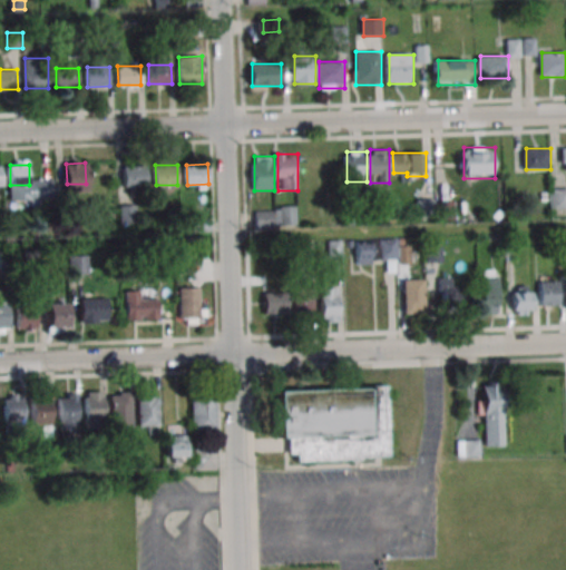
[(125,166),(146,166),(147,186),(125,186),(125,166)]
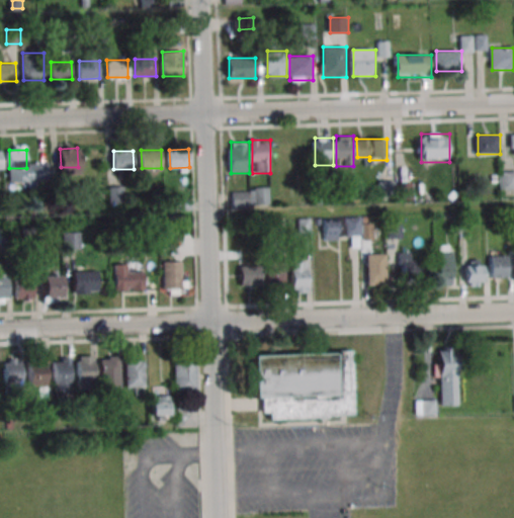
[(513,170),(505,171),(505,190),(513,189),(513,170)]
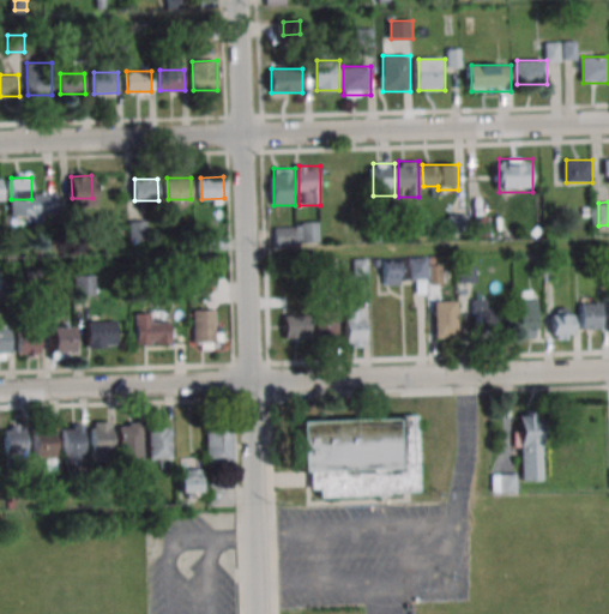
[(470,233),(470,215),(452,216),(453,234),(470,233)]
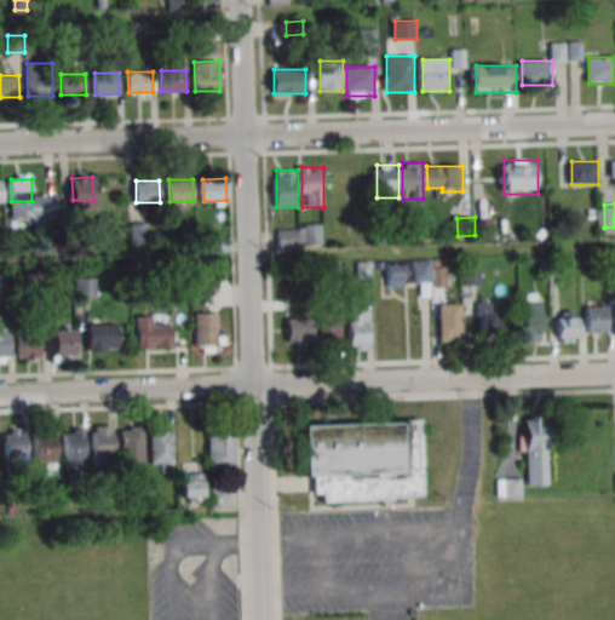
[(280,246),(326,246),(326,227),(280,227),(280,246)]
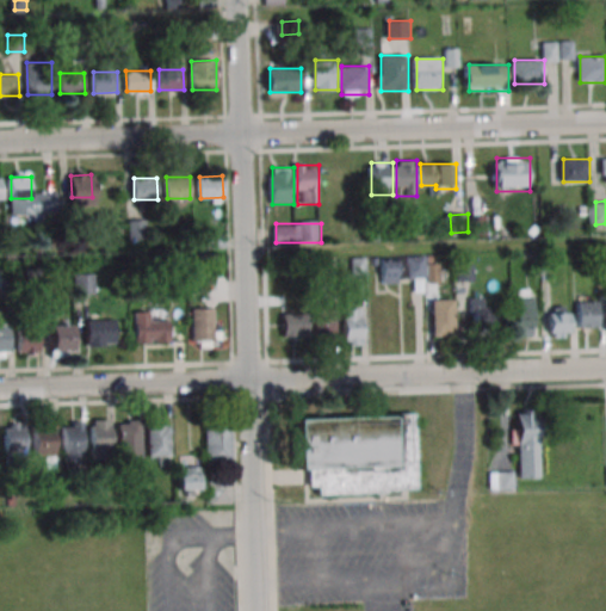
[(427,292),(428,258),(384,257),(383,282),(416,283),(416,291),(427,292)]
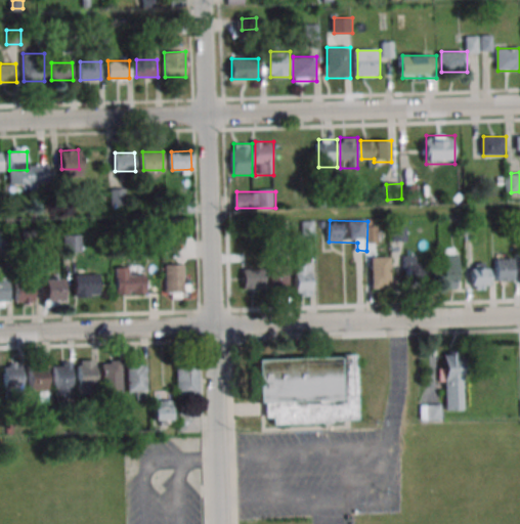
[(461,248),(446,248),(446,287),(461,287),(461,248)]
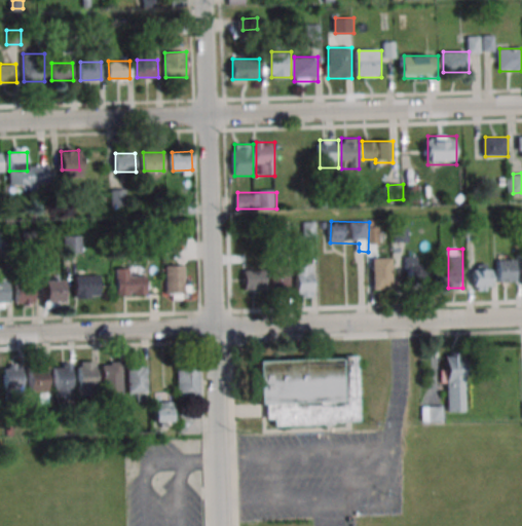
[(394,257),(375,257),(375,290),(394,290),(394,257)]
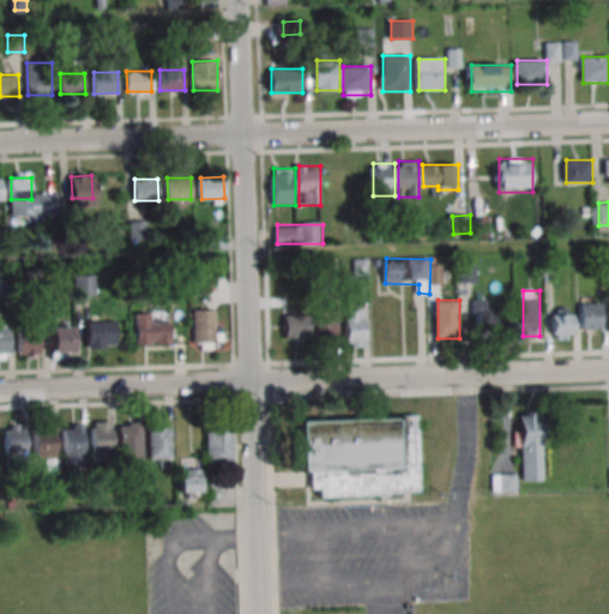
[(489,300),(475,300),(475,329),(502,329),(502,309),(489,309),(489,300)]
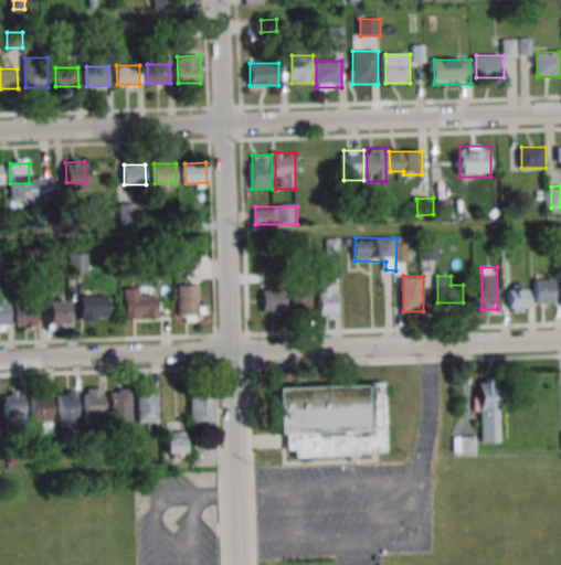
[(536,279),(554,278),(556,301),(537,302),(536,279)]
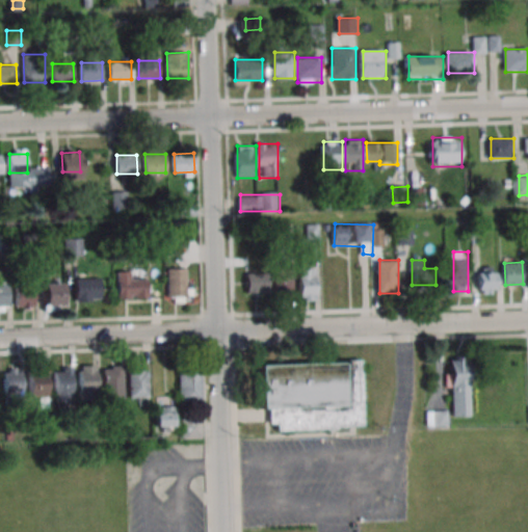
[(189,268),(169,268),(169,302),(189,302),(189,268)]
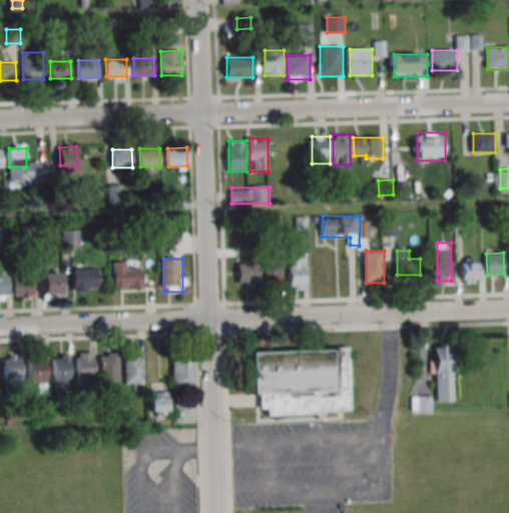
[(292,260),(292,291),(307,291),(307,260),(292,260)]
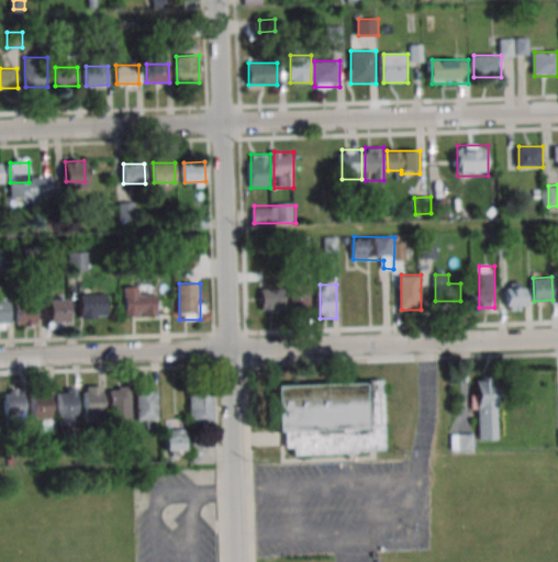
[(286,285),(263,285),(263,310),(286,310),(286,285)]
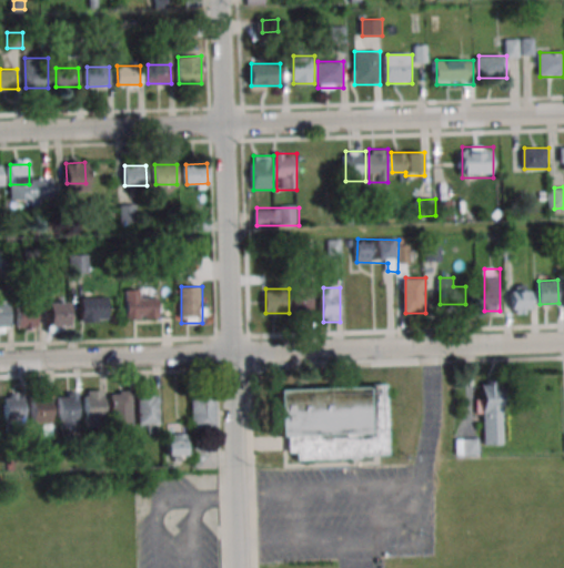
[(160,318),(160,298),(147,298),(147,290),(128,290),(128,318),(160,318)]
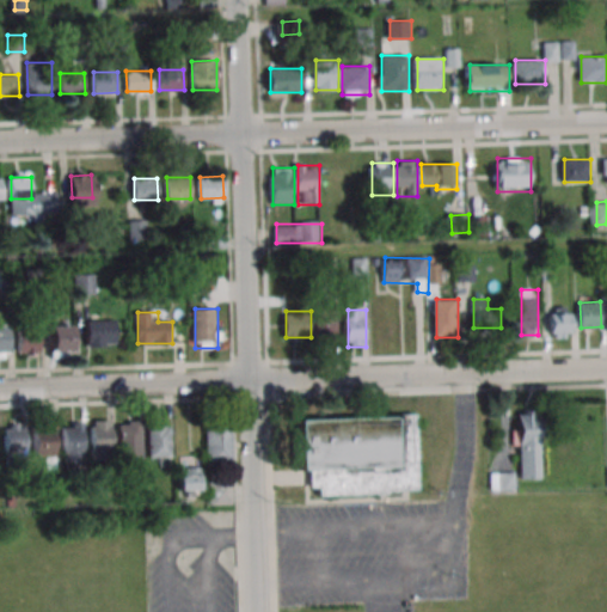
[(339,312),(319,312),(319,338),(339,338),(339,312)]
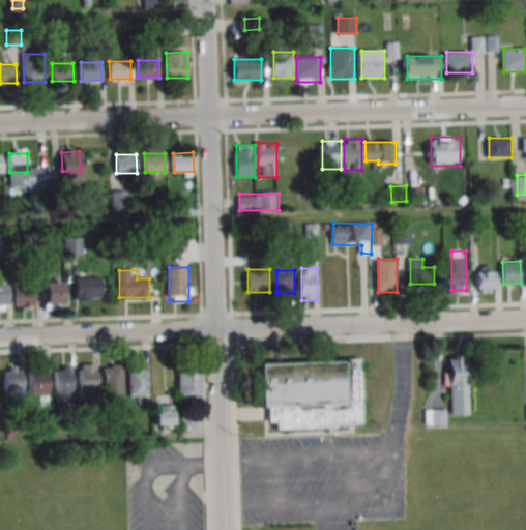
[(475,271),(475,293),(494,293),(494,271),(475,271)]
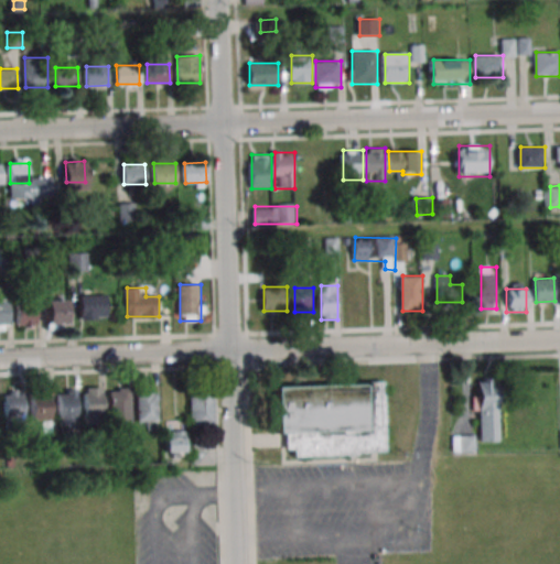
[(109,295),(82,295),(82,320),(109,320),(109,295)]
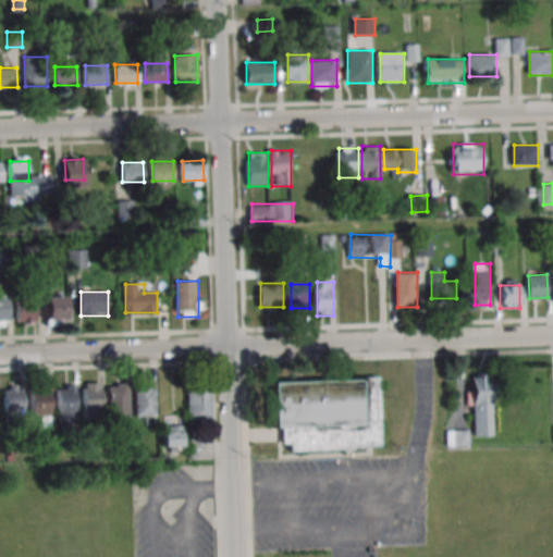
[(0,294),(0,324),(12,324),(12,295),(0,294)]
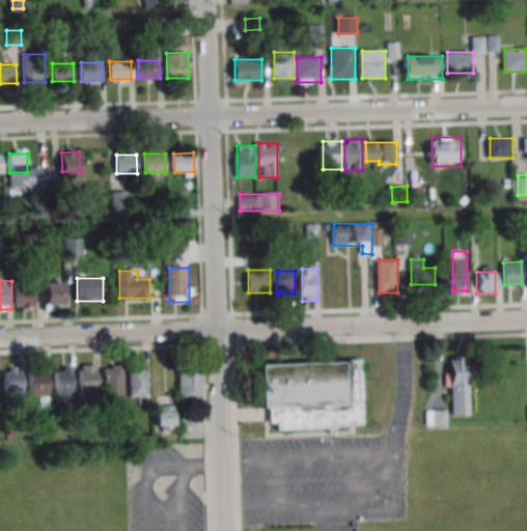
[(64,282),(46,282),(46,309),(64,309),(64,282)]
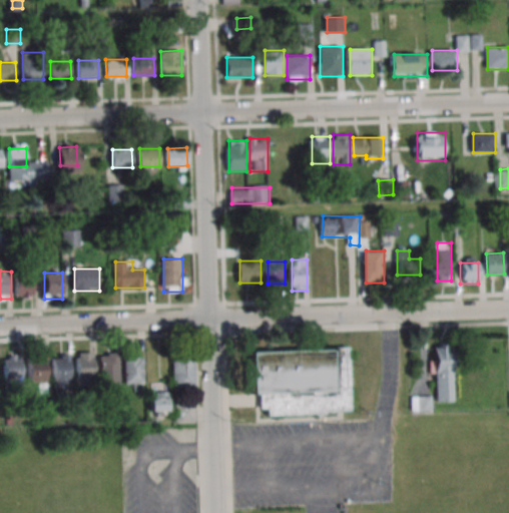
[(34,297),(34,276),(17,276),(17,297),(34,297)]
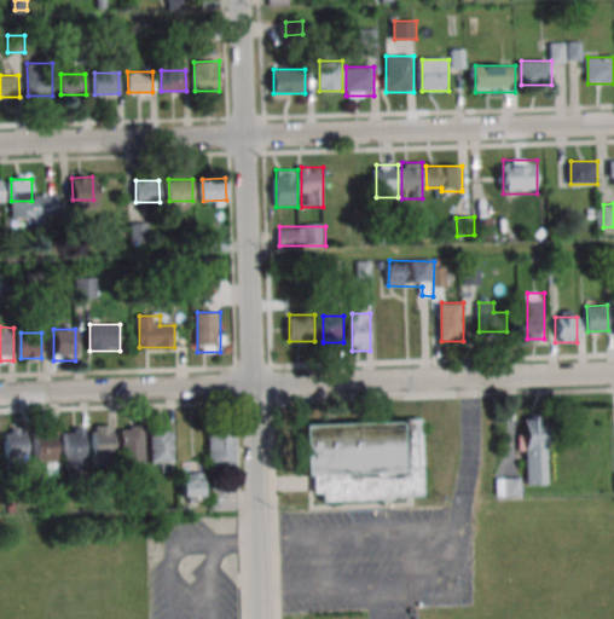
[(528,484),(549,484),(549,417),(528,417),(528,484)]
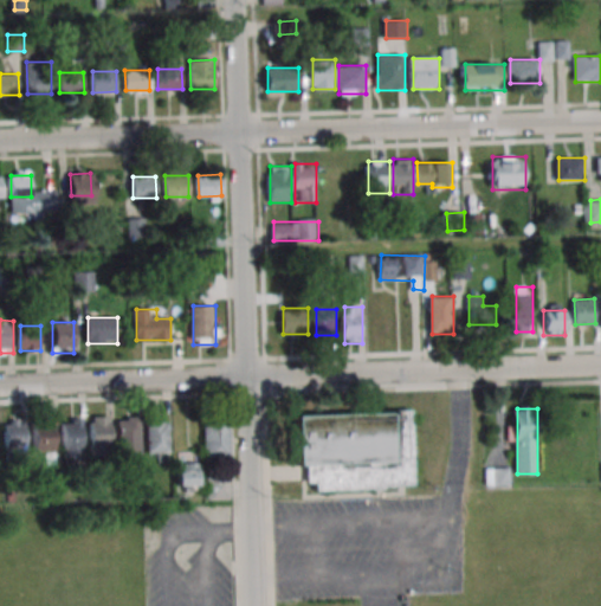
[(298,414),(299,466),(309,465),(309,483),(317,482),(317,490),(415,488),(414,412),(298,414)]
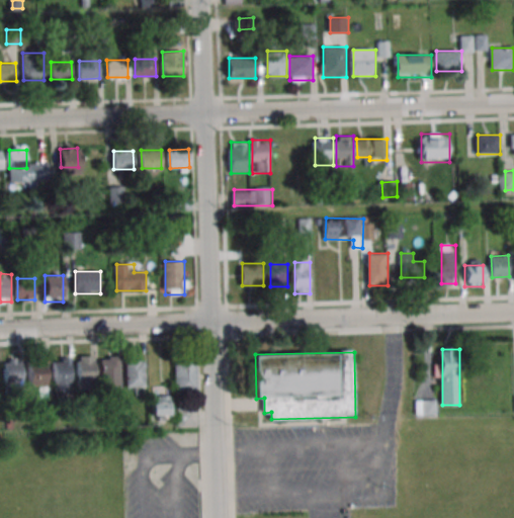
[(80,389),(97,389),(97,355),(80,355),(80,389)]
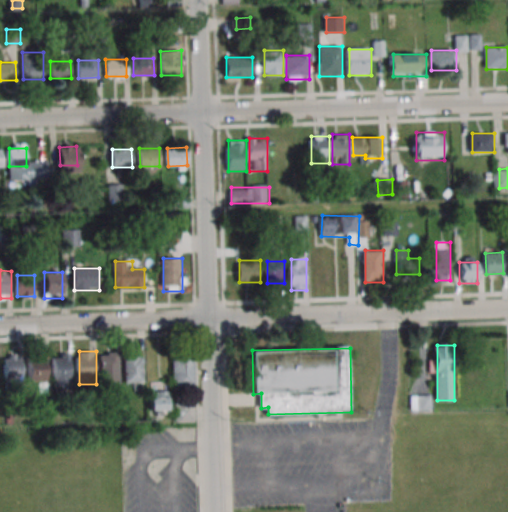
[(103,386),(121,386),(121,352),(103,352),(103,386)]
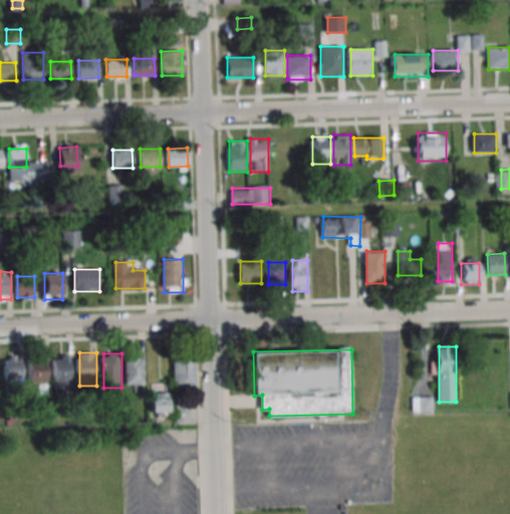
[(71,388),(71,355),(55,355),(55,388),(71,388)]
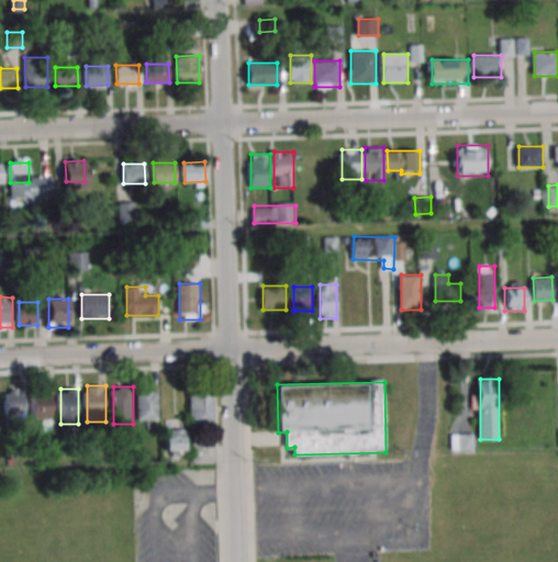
[(159,389),(140,389),(140,420),(159,420),(159,389)]
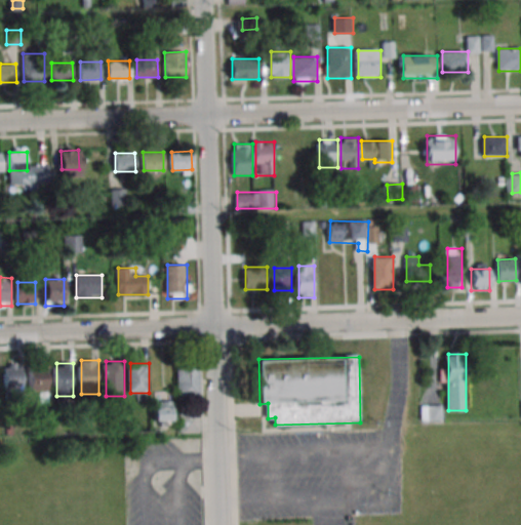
[(6,389),(24,389),(24,364),(6,364),(6,389)]
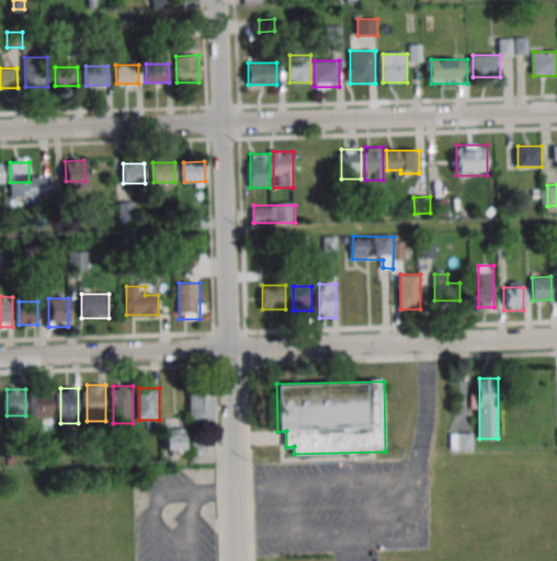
[(33,422),(53,422),(53,390),(33,390),(33,422)]
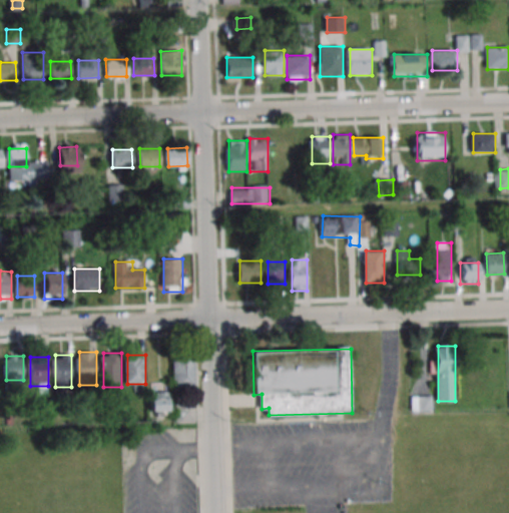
[(196,387),(196,358),(175,358),(175,387),(196,387)]
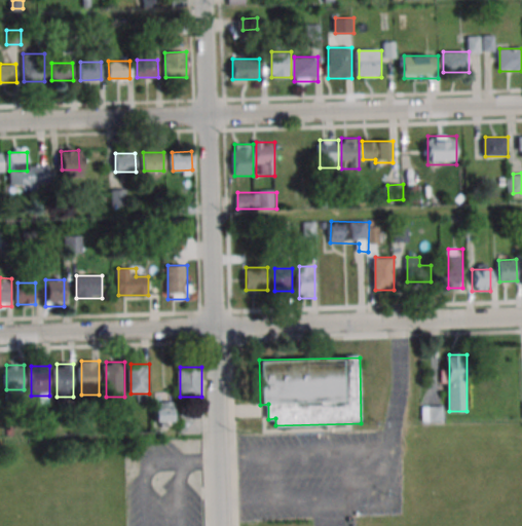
[(156,402),(156,425),(174,425),(174,402),(156,402)]
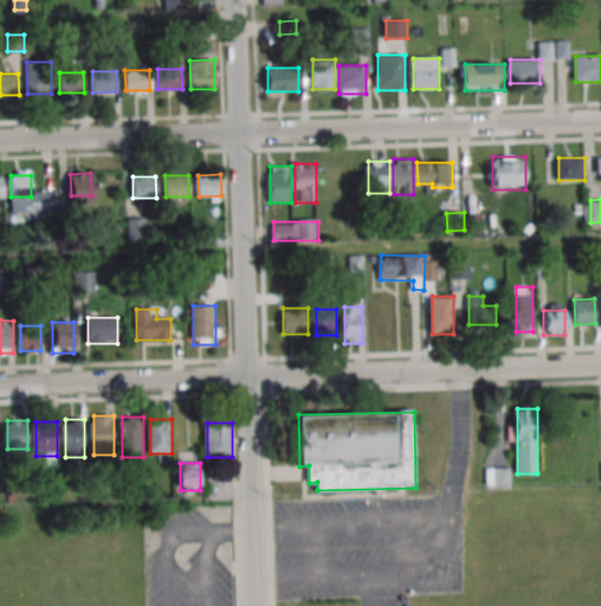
[(514,468),(489,468),(489,487),(514,487),(514,468)]
